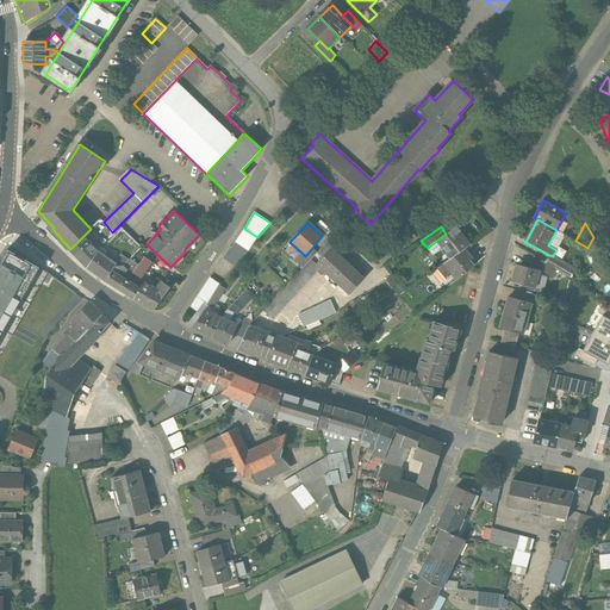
[(470,246),(454,226),(446,234),(428,248),(435,256),(441,251),(449,261),(464,250),(464,249),(470,246)]
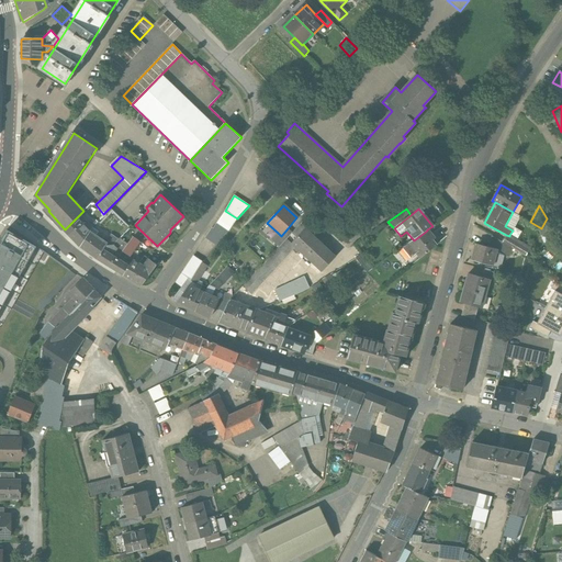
[(237,218),(225,211),(213,228),(212,228),(205,238),(216,246),(228,232),(237,218)]
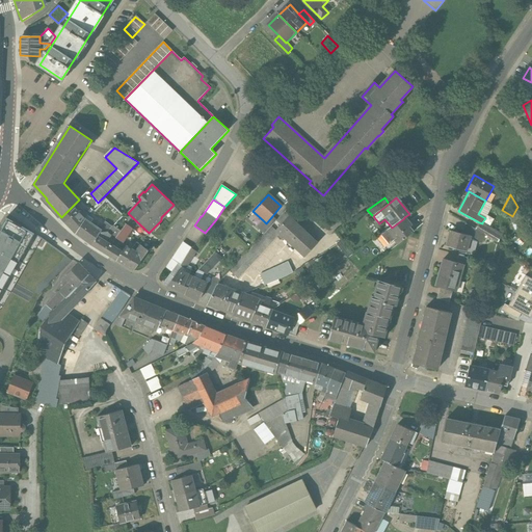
[(65,223),(81,208),(76,203),(61,217),(60,218),(65,223)]
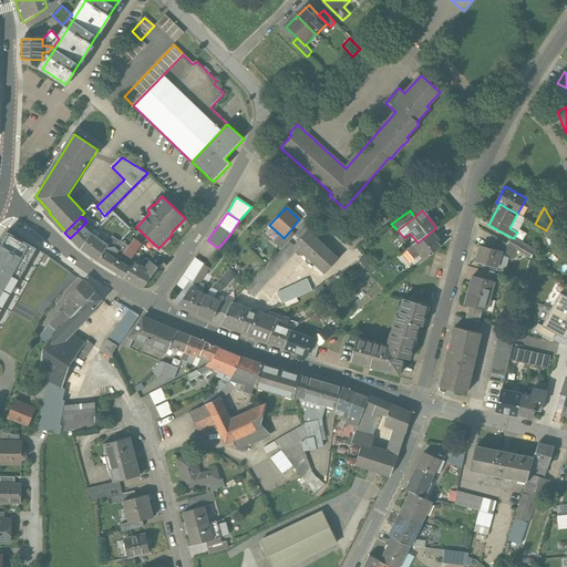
[(86,222),(70,238),(81,249),(82,247),(91,234),(86,229),(89,225),(86,222)]
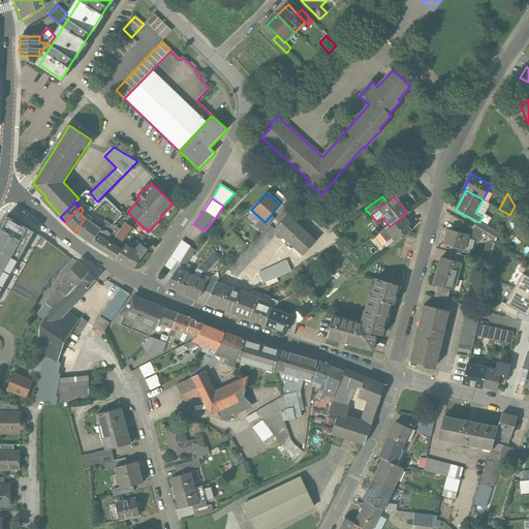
[(275,229),(288,216),(283,211),(275,219),(270,225),(275,230),(275,229)]
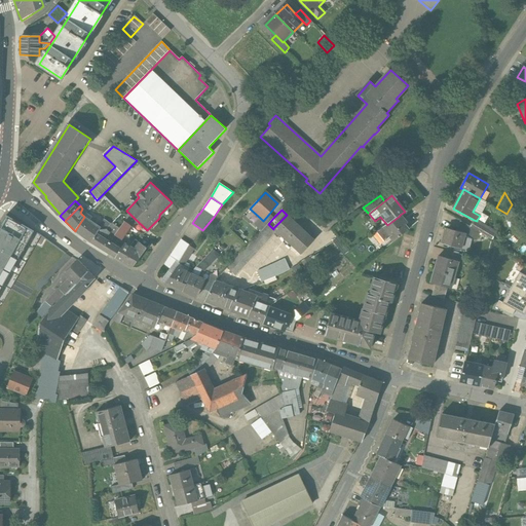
[(254,225),(261,231),(268,224),(273,218),(269,214),(263,221),(260,218),(254,225)]
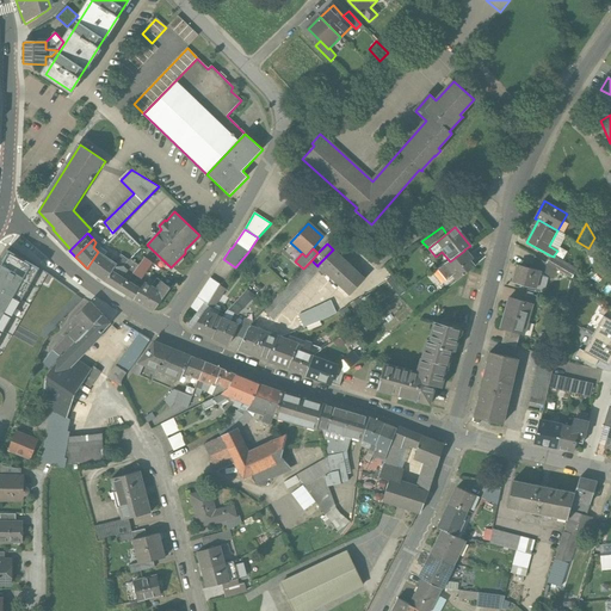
[(333,250),(318,265),(351,296),(365,281),(350,265),(333,250)]
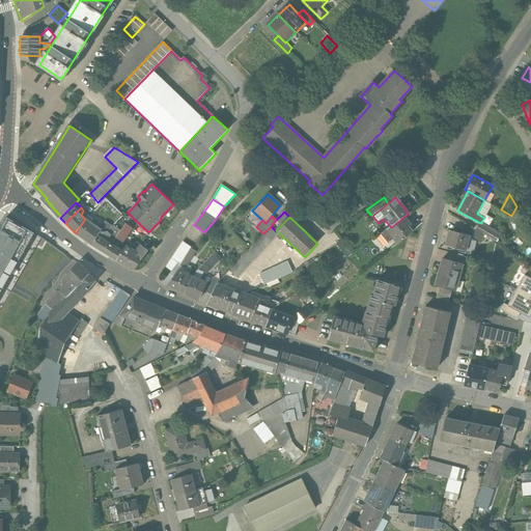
[(5,218),(0,227),(0,295),(34,234),(5,218)]
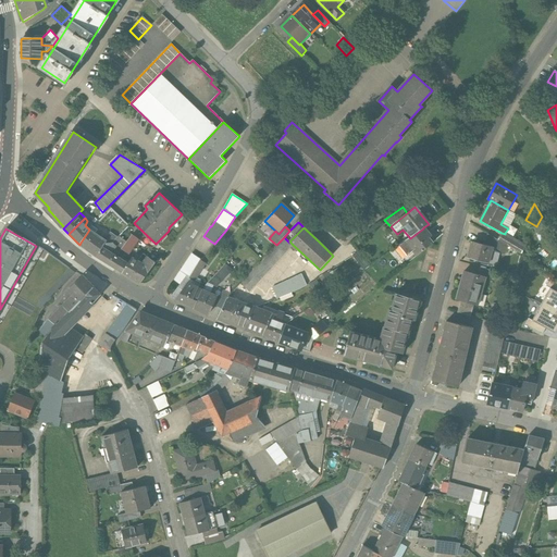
[(406,240),(418,255),(435,242),(423,229),(410,238),(406,240)]
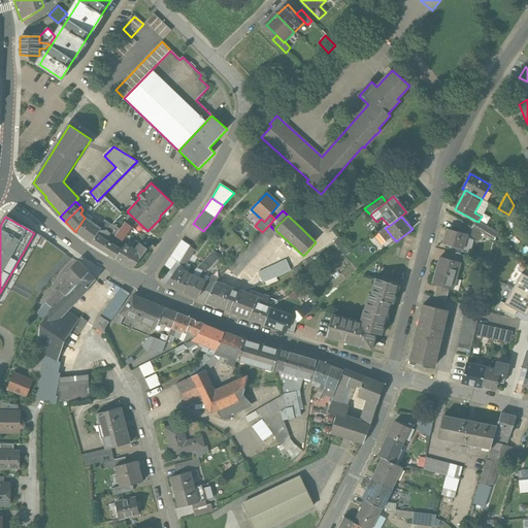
[(91,243),(99,232),(101,229),(85,218),(76,230),(81,233),(79,236),(91,243)]
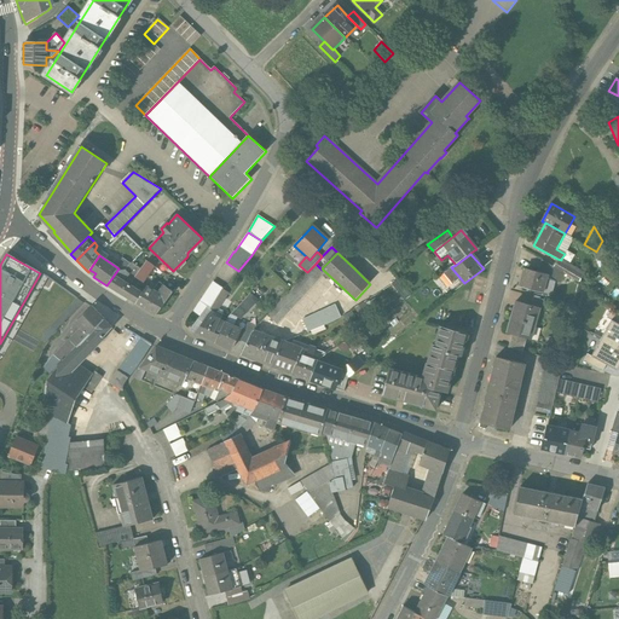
[(132,262),(126,271),(129,273),(134,278),(146,261),(139,256),(133,264),(132,262)]
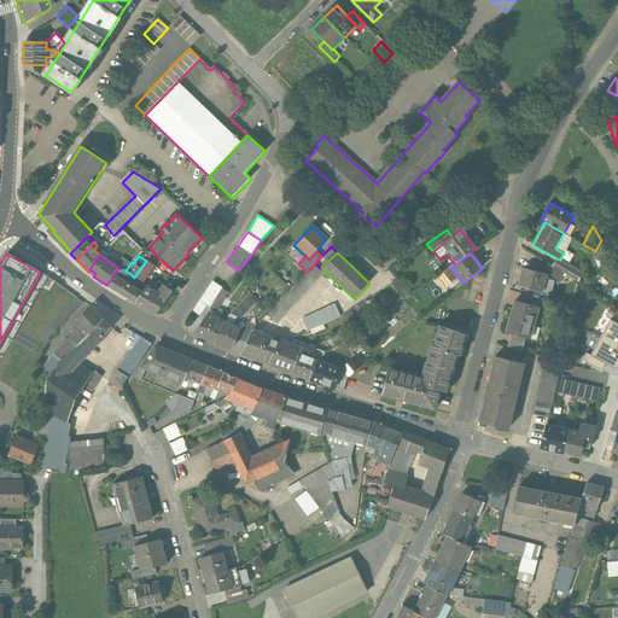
[(121,257),(118,264),(127,268),(129,261),(121,257)]
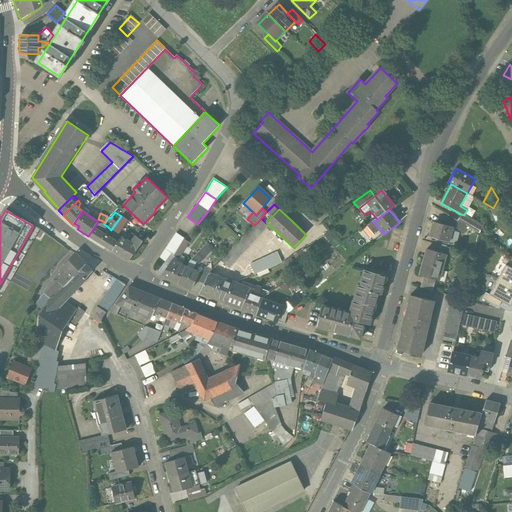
[(461,214),(457,220),(468,227),(479,234),(483,226),(464,214),(464,215),(461,214)]
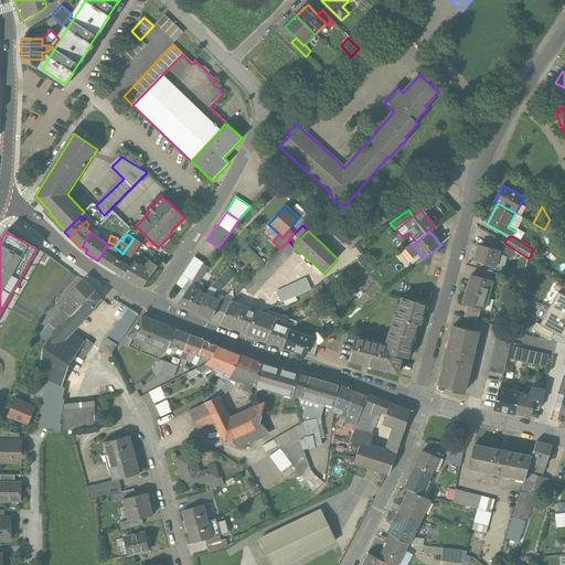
[(494,237),(491,248),(500,251),(502,252),(502,253),(512,258),(516,251),(504,243),(494,237)]
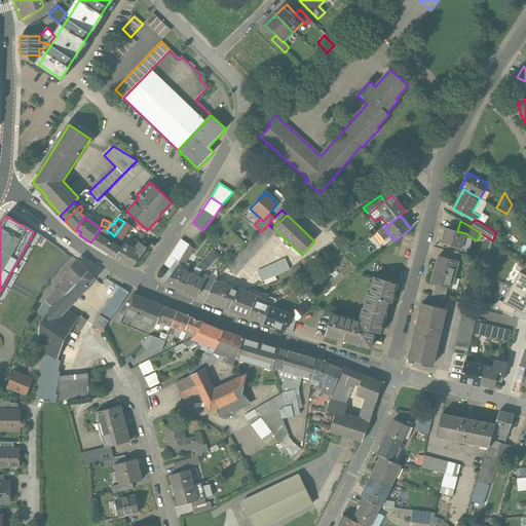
[(124,222),(114,236),(113,237),(116,239),(118,238),(121,240),(126,233),(129,236),(135,229),(124,222)]
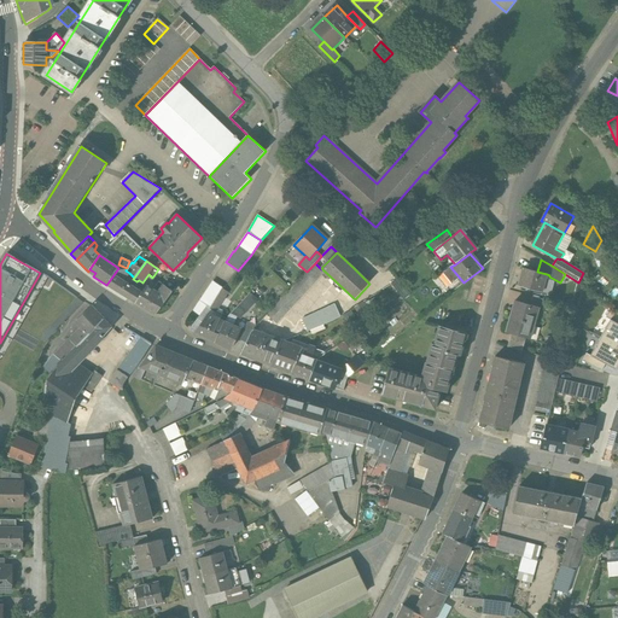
[(267,315),(277,325),(325,272),(321,269),(315,263),(307,272),(267,315)]
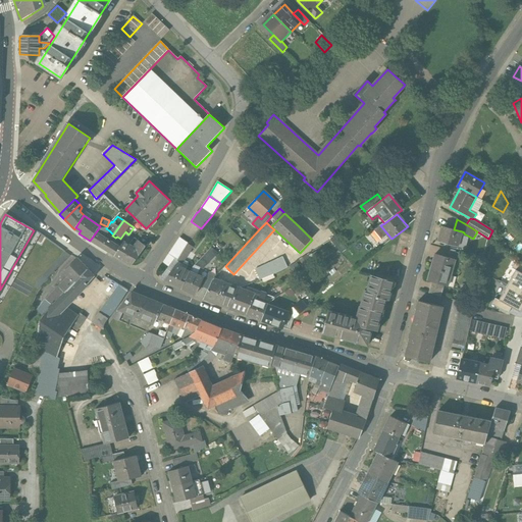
[(438,242),(458,247),(462,231),(454,229),(442,226),(438,242)]
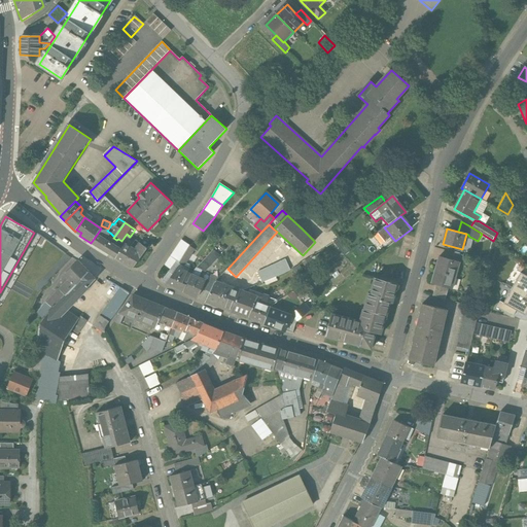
[(115,258),(120,250),(105,240),(110,233),(107,231),(99,232),(91,243),(115,258)]
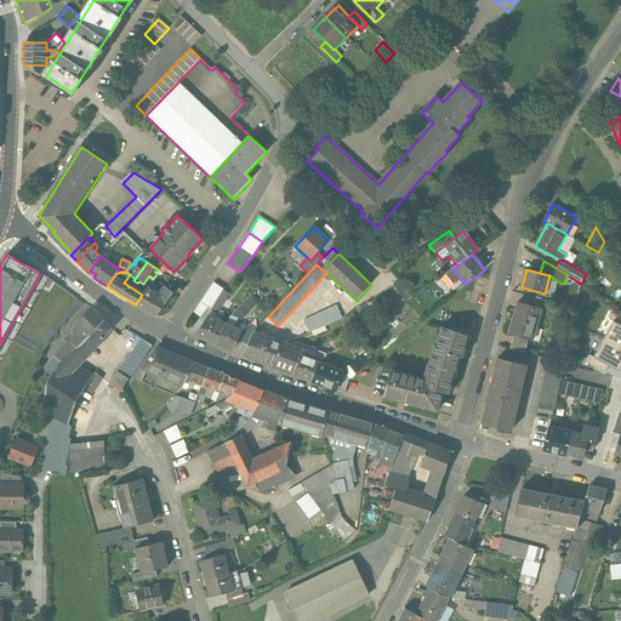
[(224,290),(215,283),(194,312),(201,317),(208,309),(212,312),(215,314),(228,295),(223,291),(224,290)]
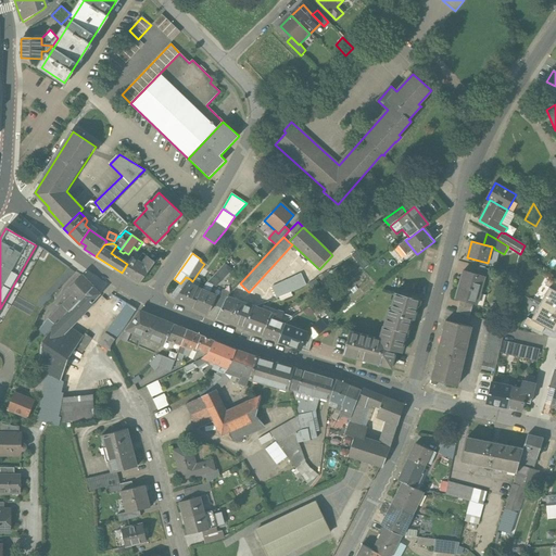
[(127,264),(122,273),(140,283),(154,263),(147,257),(141,264),(131,258),(127,264)]
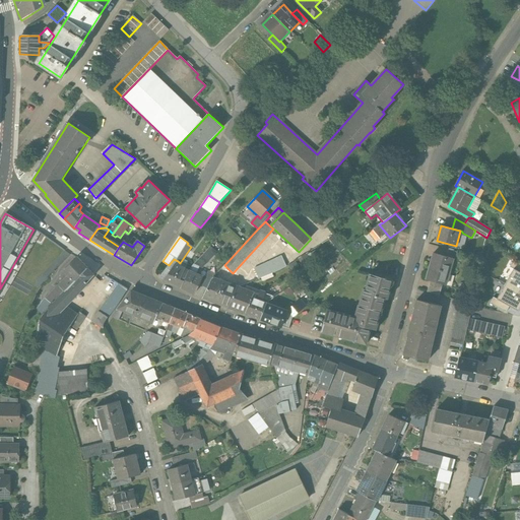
[(188,271),(186,277),(180,288),(194,295),(202,277),(195,274),(199,267),(202,268),(217,253),(210,247),(193,265),(188,271)]
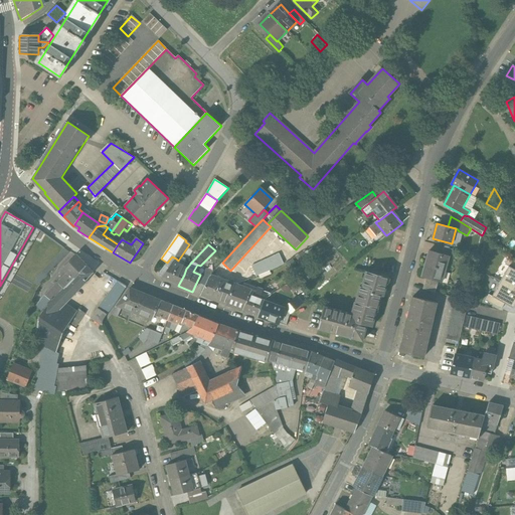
[(444,247),(442,254),(449,256),(449,258),(454,259),(456,251),(444,247)]
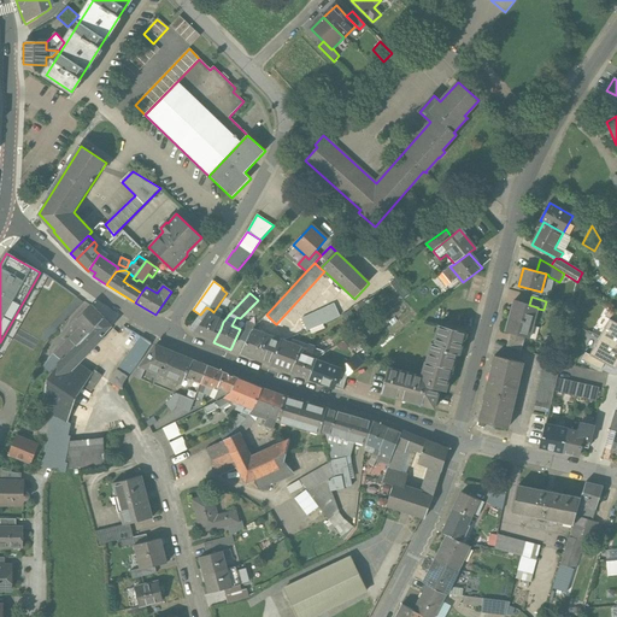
[(529,305),(515,300),(506,333),(511,334),(524,338),(529,339),(538,309),(538,307),(529,305)]
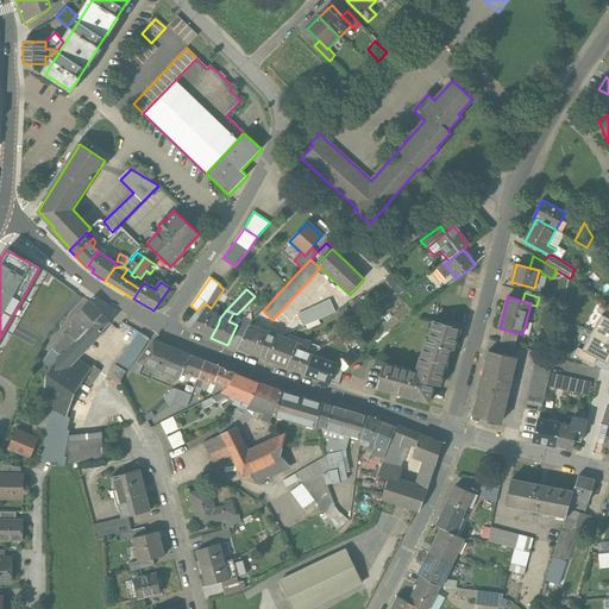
[(330,300),(297,315),(303,327),(336,313),(330,300)]
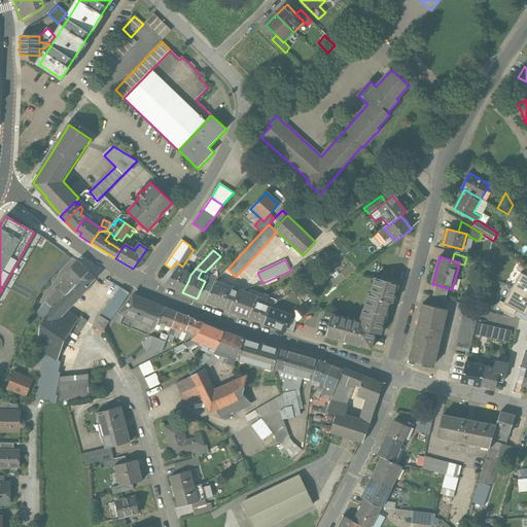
[(96,279),(77,261),(64,275),(68,280),(59,289),(65,295),(67,294),(74,302),(89,287),(88,287),(96,279)]
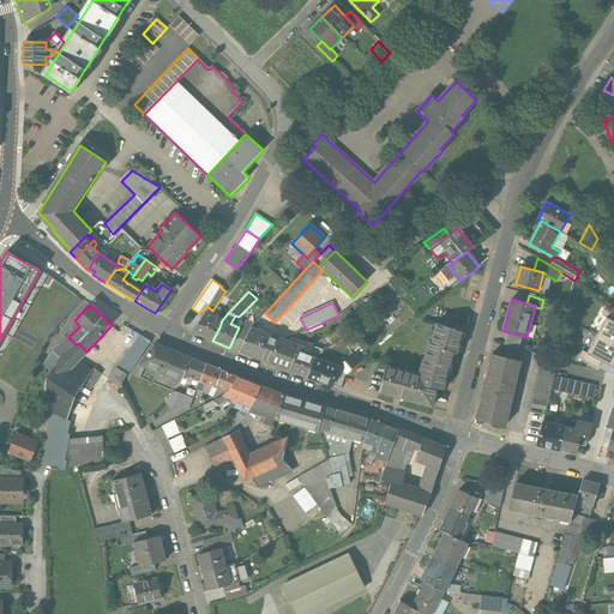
[(187,329),(212,341),(220,327),(215,325),(221,311),(216,309),(215,314),(208,312),(210,308),(205,306),(199,313),(187,329)]
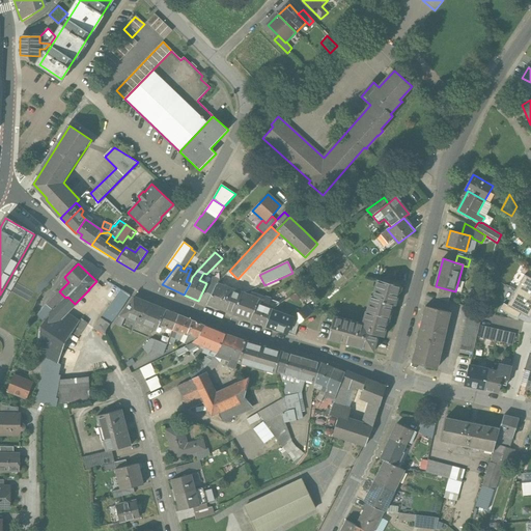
[(524,275),(530,278),(530,268),(527,270),(524,267),(521,273),(524,275)]
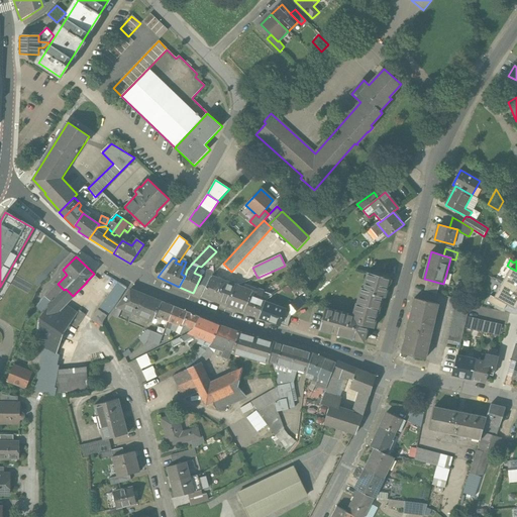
[(516,271),(510,268),(502,283),(516,290),(516,271)]
